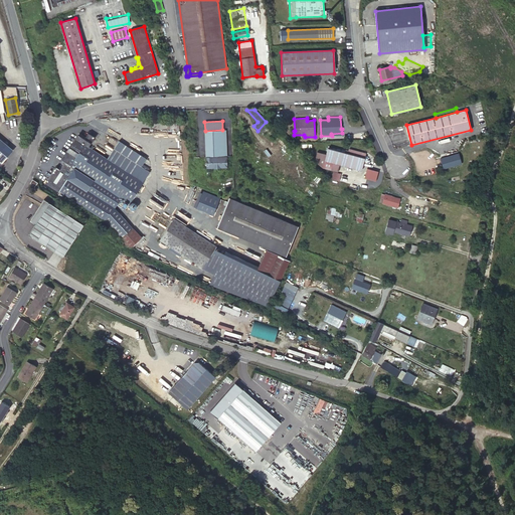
[(266,122),(258,131),(262,135),(271,126),(266,122)]
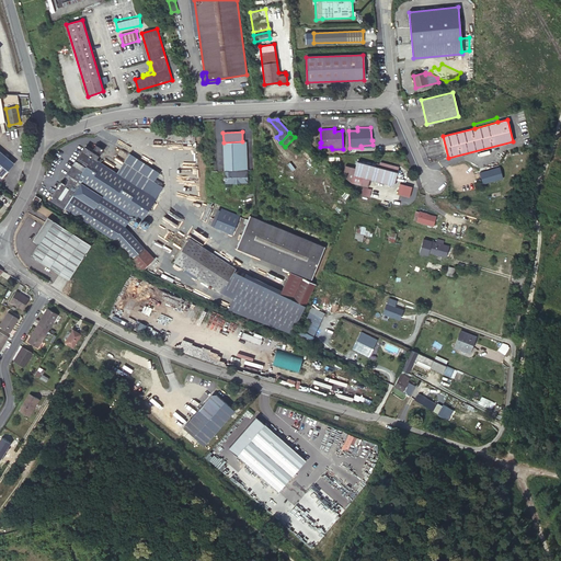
[(247,170),(245,142),(224,144),(225,171),(247,170)]
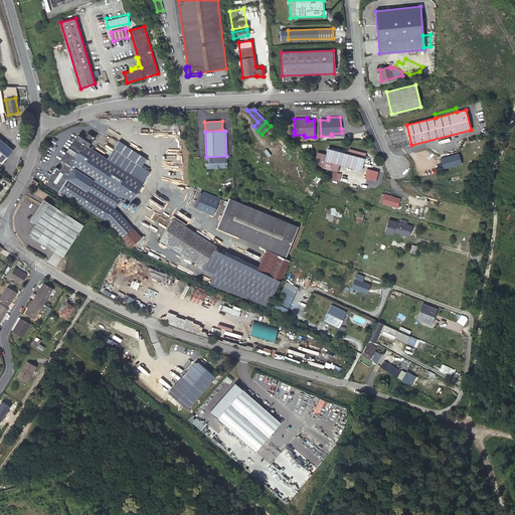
[(146,159),(119,142),(108,159),(89,147),(92,142),(95,137),(89,133),(86,138),(80,135),(77,135),(60,163),(63,164),(60,169),(56,167),(55,167),(44,184),(58,193),(59,191),(103,219),(115,208),(122,198),(130,203),(149,172),(146,170),(141,167),(144,162),(146,159)]
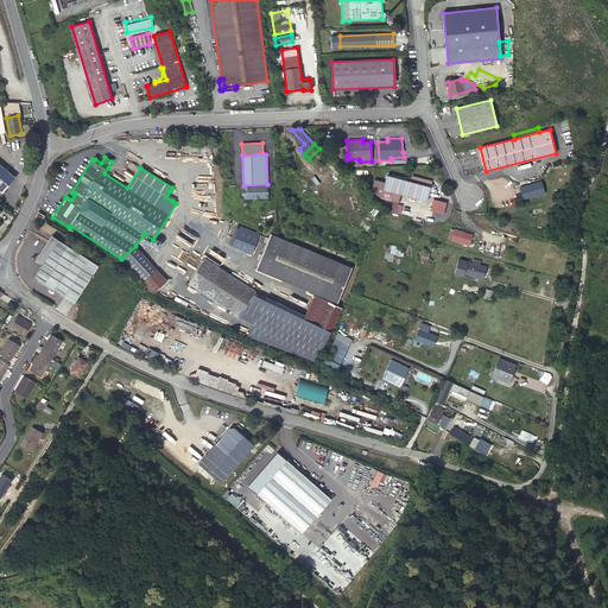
[(329,164),(324,170),(331,176),(336,170),(329,164)]
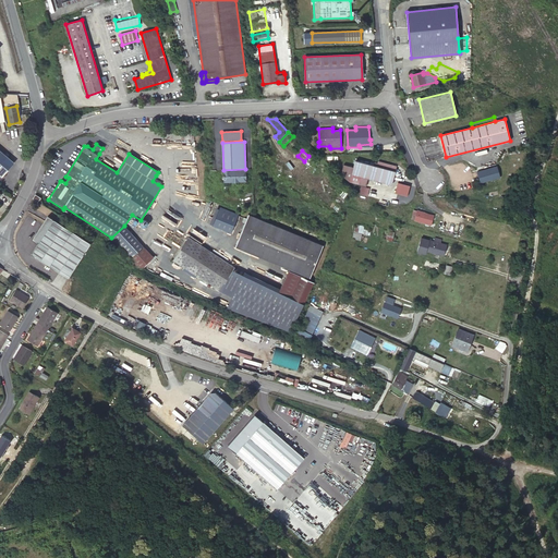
[(13,162),(8,158),(0,167),(0,174),(1,177),(13,162)]
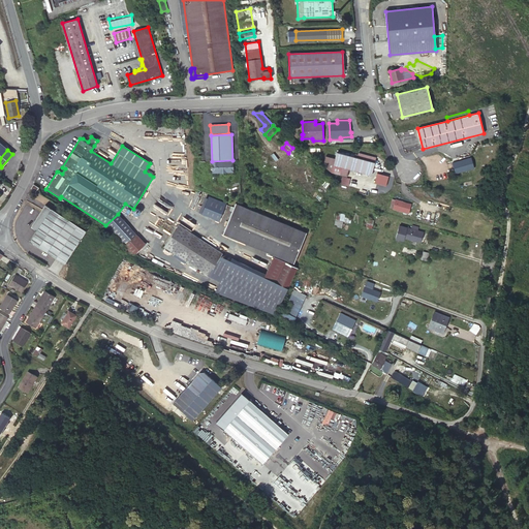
[(337,152),(333,165),(342,167),(371,176),(376,157),(359,153),(358,155),(354,154),(354,157),(337,152)]
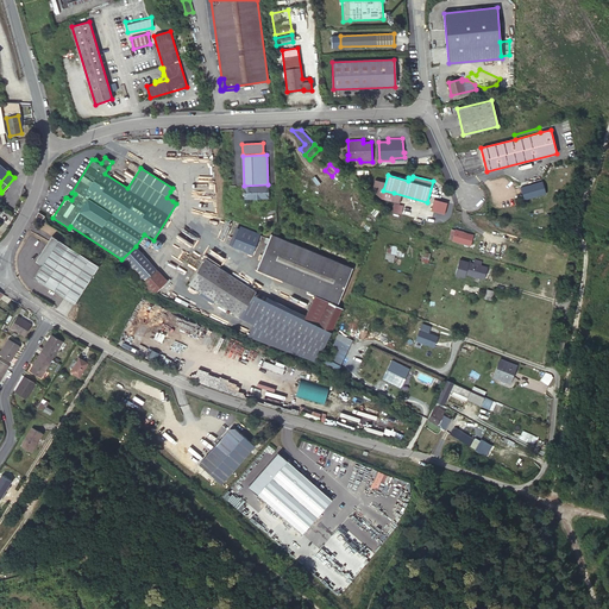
[(375,187),(365,177),(362,182),(372,190),(375,187)]
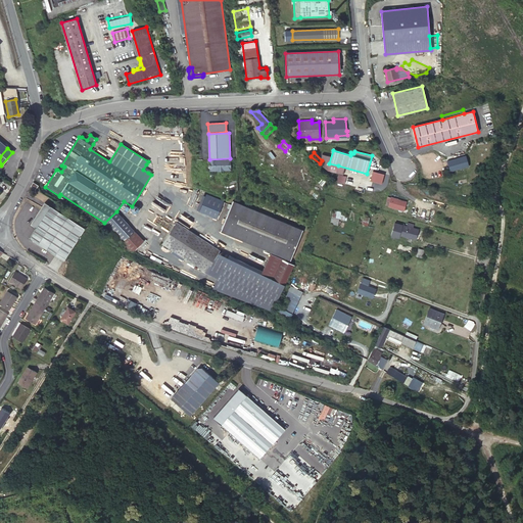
[(230,159),(209,159),(209,164),(207,167),(209,169),(212,172),(231,171),(230,159)]
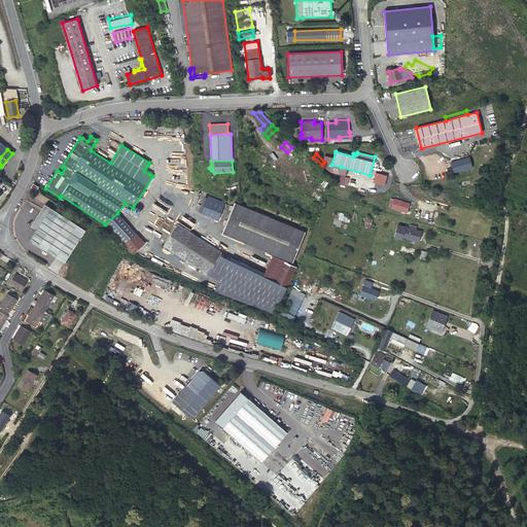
[(341,167),(331,165),(329,172),(339,174),(341,167)]
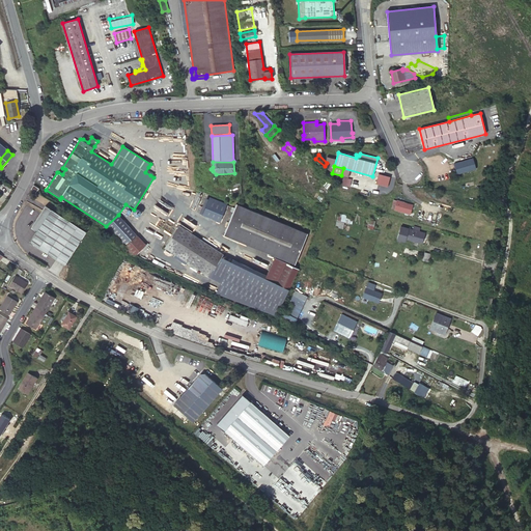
[(155,170),(148,167),(145,172),(150,175),(155,170)]
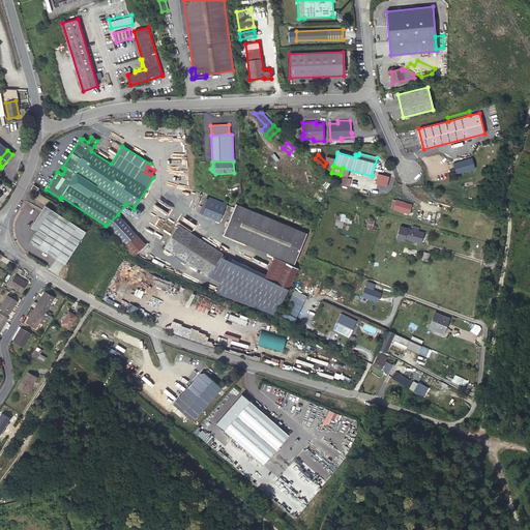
[(386,185),(389,176),(377,173),(375,183),(386,185)]
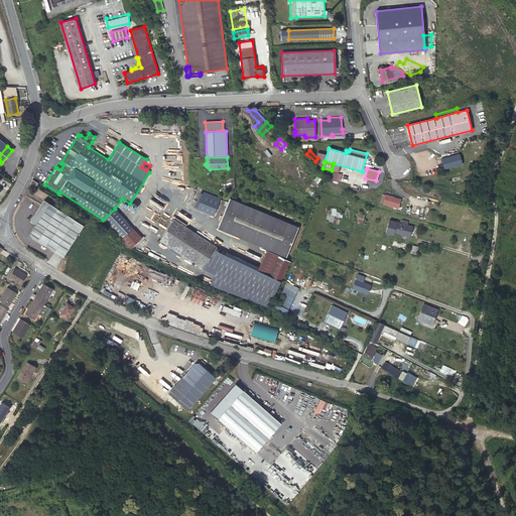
[(340,179),(341,172),(333,170),(331,178),(340,179)]
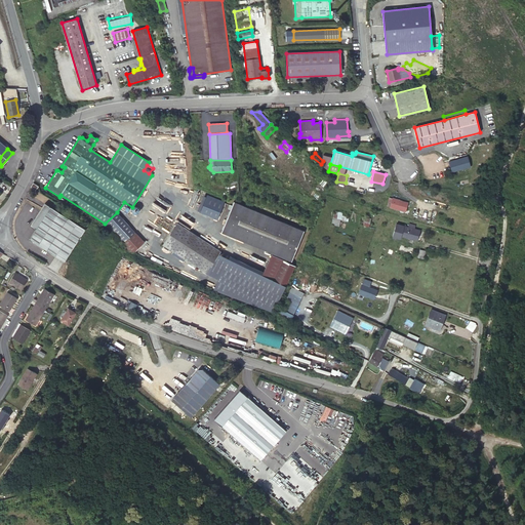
[(200,210),(217,218),(225,202),(206,195),(200,210)]
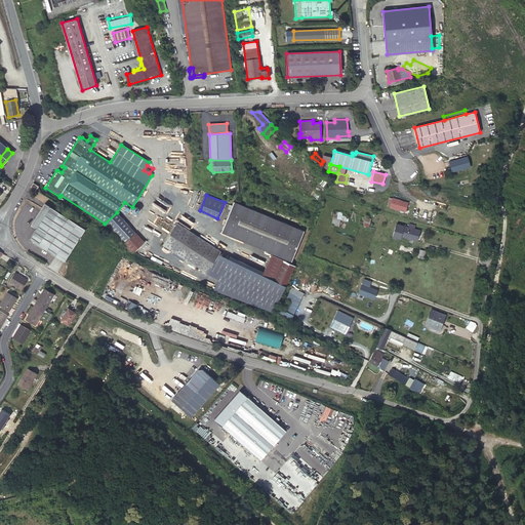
[(393,198),(390,207),(405,211),(408,203),(399,200),(393,198)]
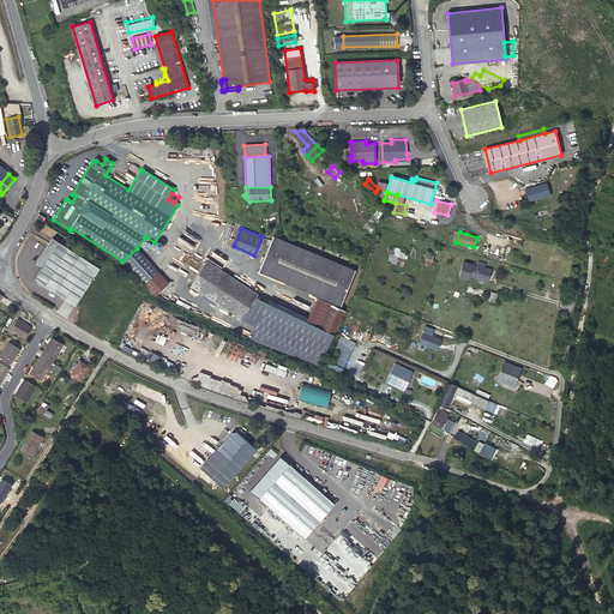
[(355,271),(281,240),(274,236),(271,241),(270,246),(259,271),(341,306),(355,271)]
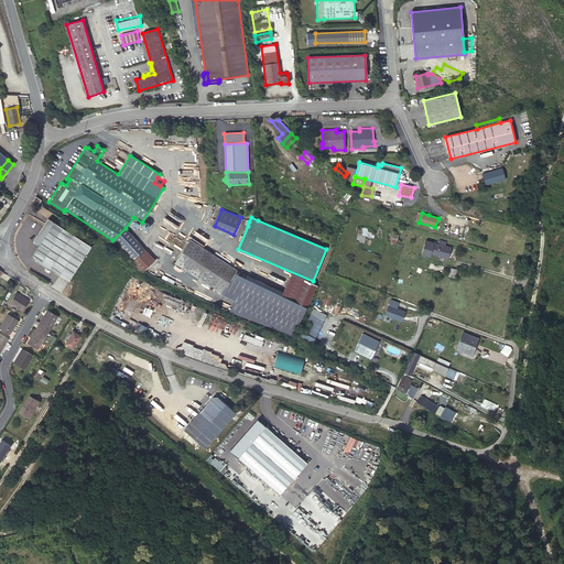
[(91,247),(49,218),(33,241),(39,246),(31,257),(68,282),(91,247)]
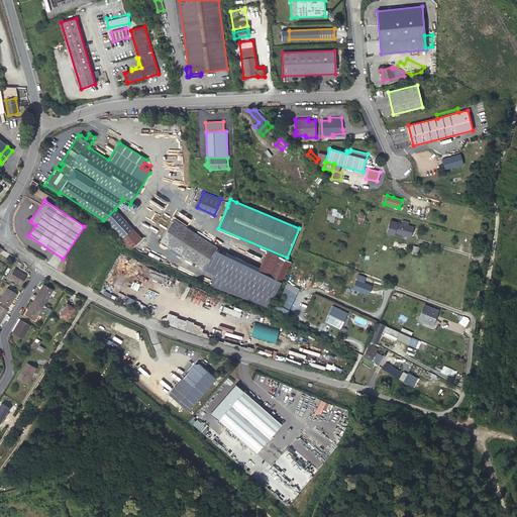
[(337,209),(329,208),(326,221),(334,223),(335,216),(336,212),(337,209)]
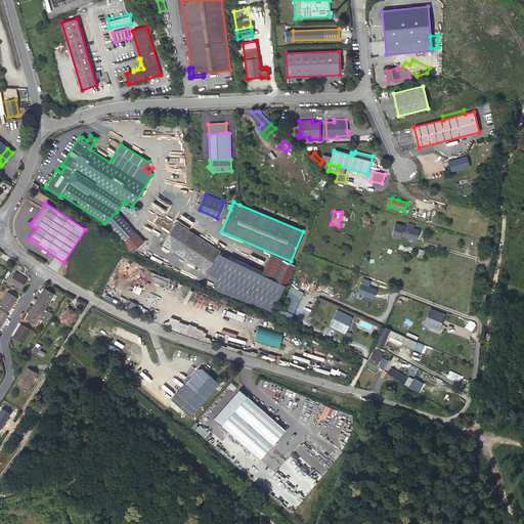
[(143,243),(117,212),(104,223),(128,250),(129,251),(133,253),(143,243)]
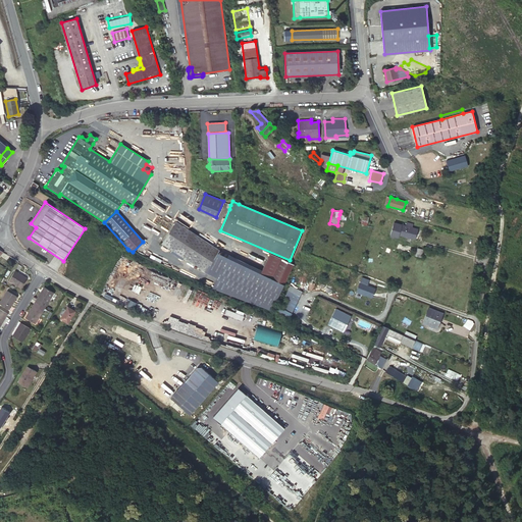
[(360,215),(358,223),(366,225),(369,217),(360,215)]
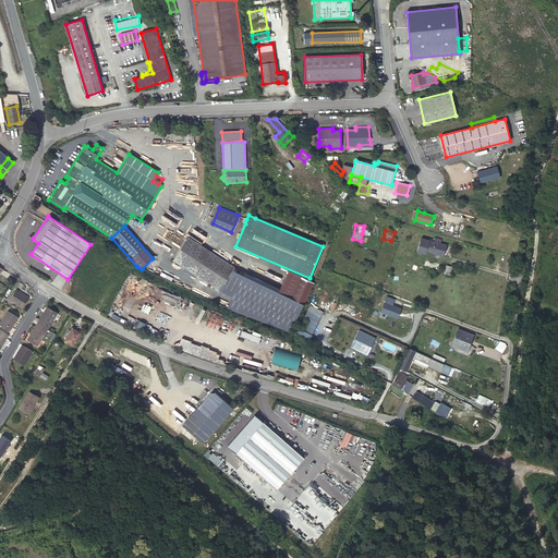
[(172,261),(219,291),(233,269),(234,267),(187,237),(172,261)]
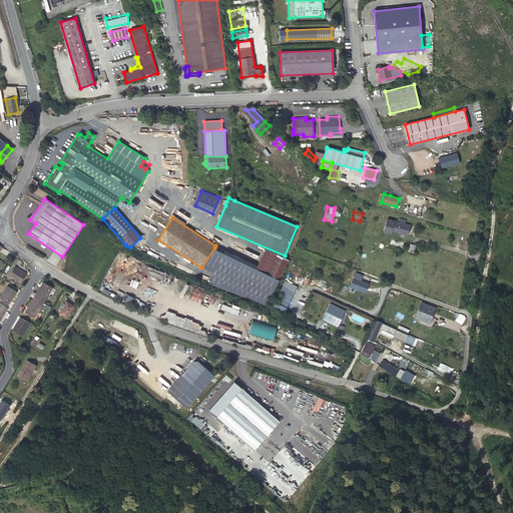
[(392,230),(408,235),(411,225),(405,223),(406,220),(400,218),(399,221),(394,220),(392,230)]
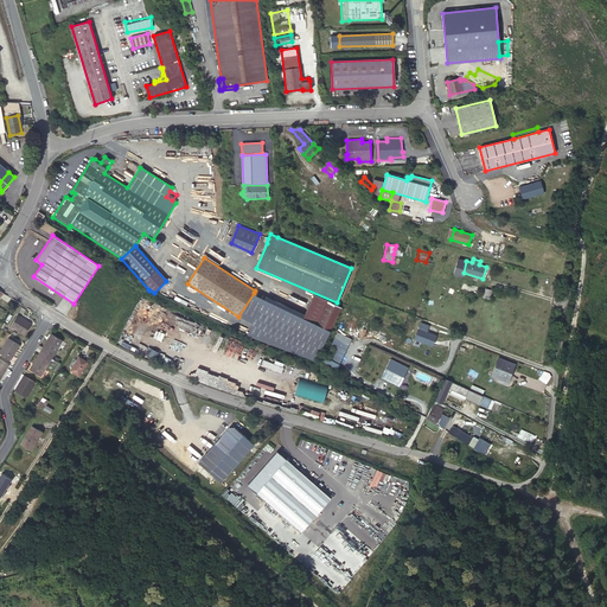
[(254,293),(238,317),(256,324),(254,328),(313,352),(325,328),(302,318),(304,315),(269,298),(268,300),(254,293)]
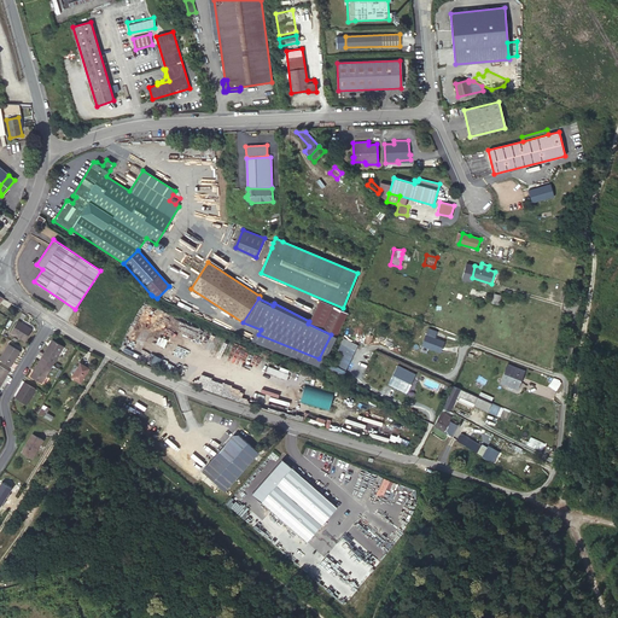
[(348,313),(320,299),(309,321),(308,324),(331,334),(337,337),(348,313)]
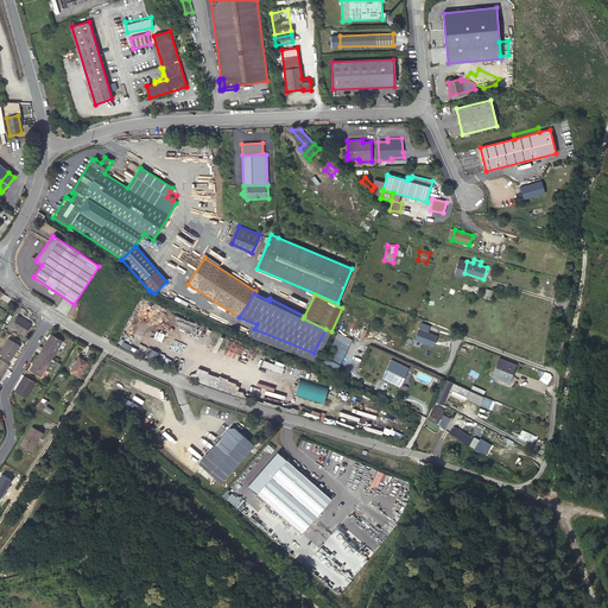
[(379,304),(375,302),(367,318),(371,320),(379,304)]
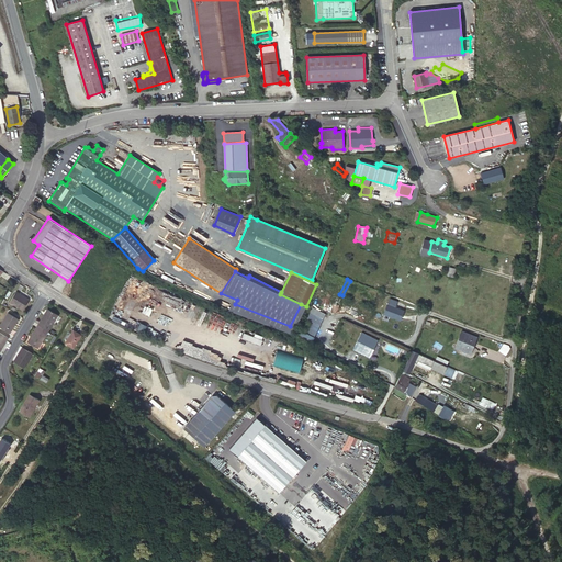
[(15,292),(10,302),(22,310),(29,300),(15,292)]
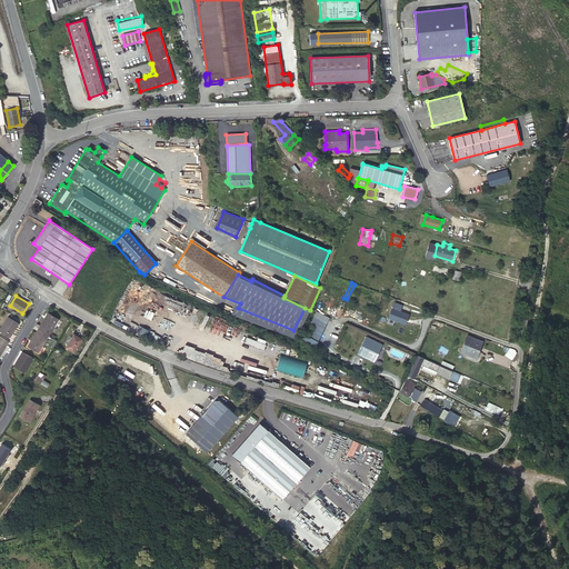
[(178,315),(183,318),(190,301),(183,299),(178,315)]
